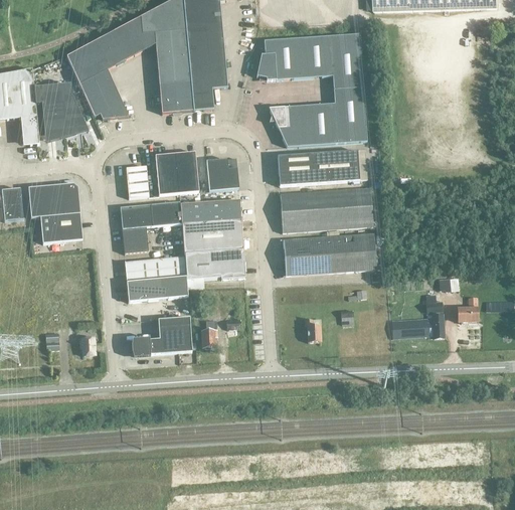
[(186,28),(184,8),(183,0),(167,0),(140,15),(143,48),(155,42),(162,112),(193,109),(189,68),(188,48),(186,28)]
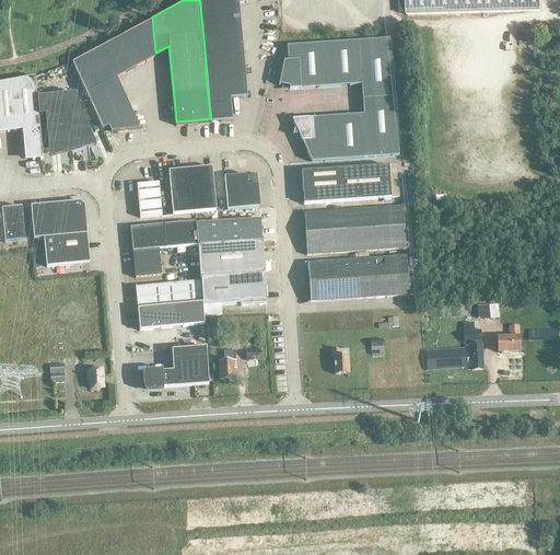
[(199,0),(200,9),(240,6),(238,0),(199,0)]
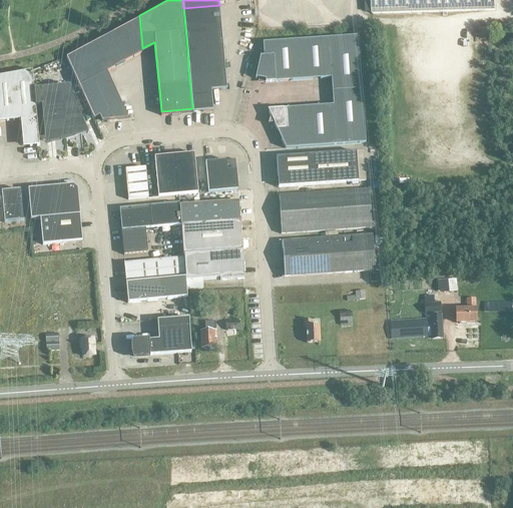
[(371,0),(372,10),(495,6),(494,0),(371,0)]
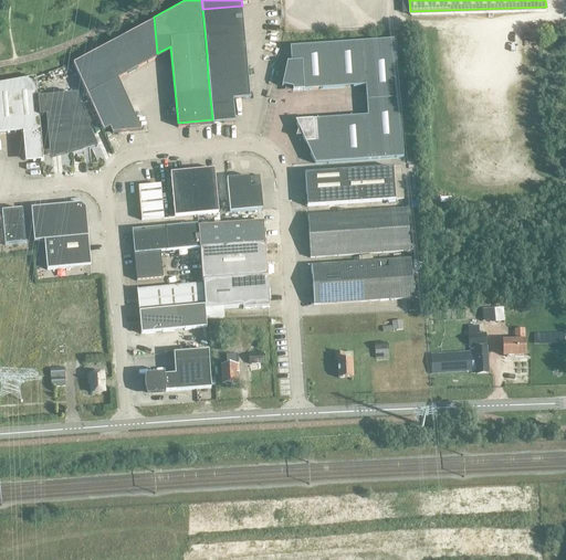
[(202,9),(205,31),(244,28),(242,6),(202,9)]
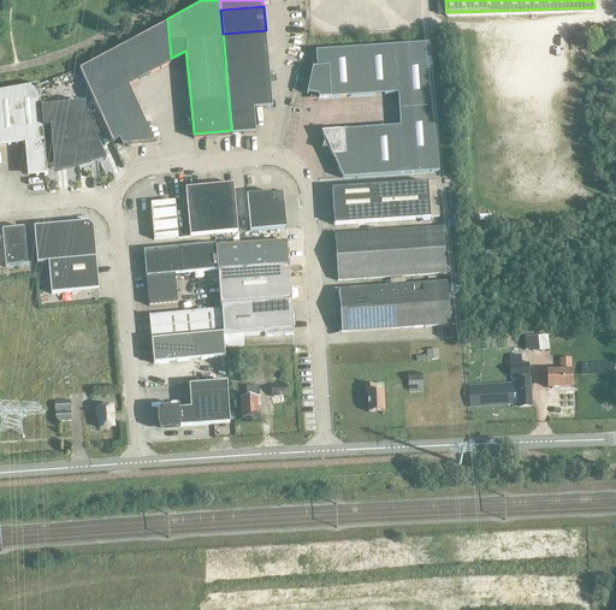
[(128,81),(171,58),(167,18),(80,65),(113,137),(119,135),(122,141),(154,138),(128,81)]
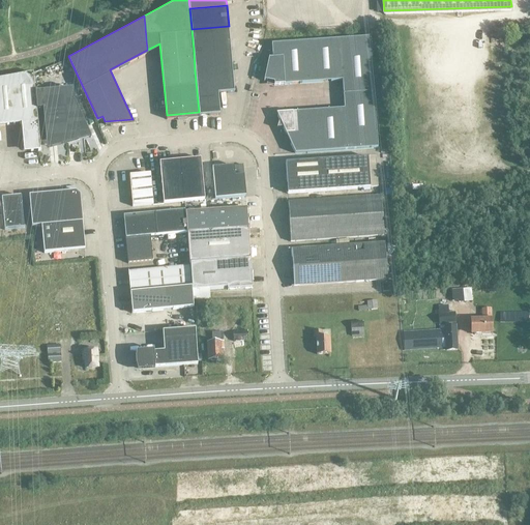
[(192,29),(194,50),(231,47),(229,26),(192,29)]
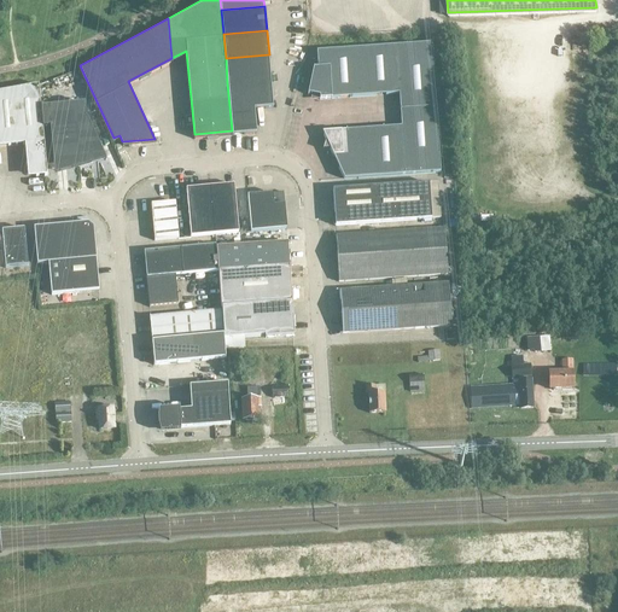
[(398,89),(400,105),(436,103),(431,39),(316,46),(318,63),(314,64),(308,89),(320,92),(320,94),(398,89)]
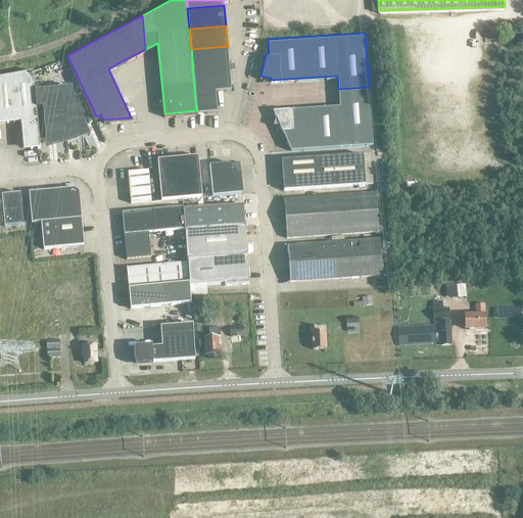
[(191,49),(192,69),(212,67),(229,66),(228,46),(191,49)]
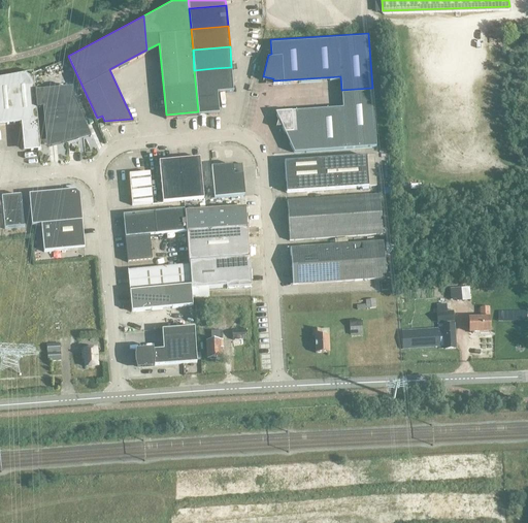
[(215,68),(217,90),(218,90),(233,88),(231,67),(215,68)]
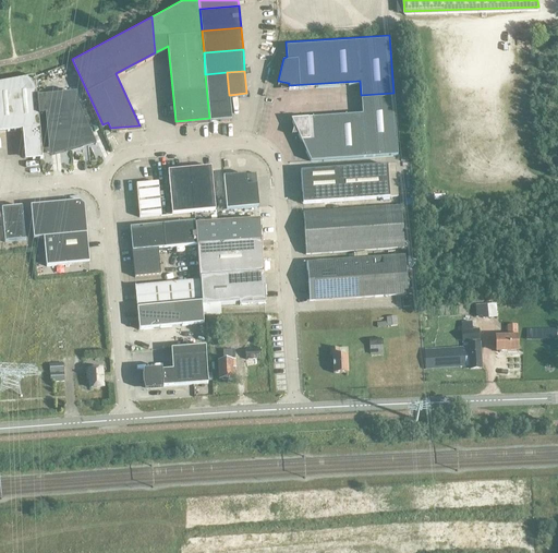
[(35,72),(0,79),(0,128),(23,125),(25,152),(27,152),(29,154),(33,154),(33,156),(43,155),(41,146),(37,93),(35,72)]
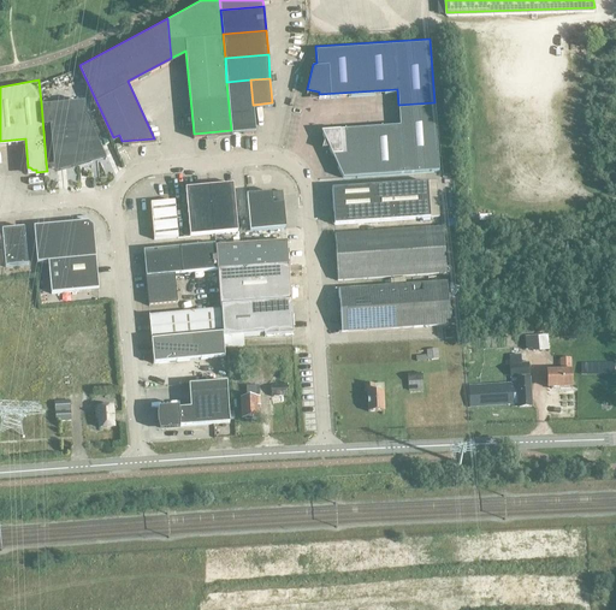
[(226,82),(231,130),(256,128),(254,105),(253,105),(250,80),(226,82)]
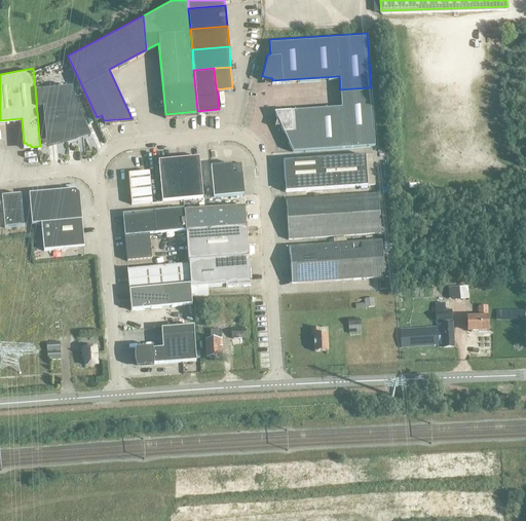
[(72,84),(35,87),(39,138),(45,137),(46,145),(90,133),(83,117),(73,96),(72,84)]
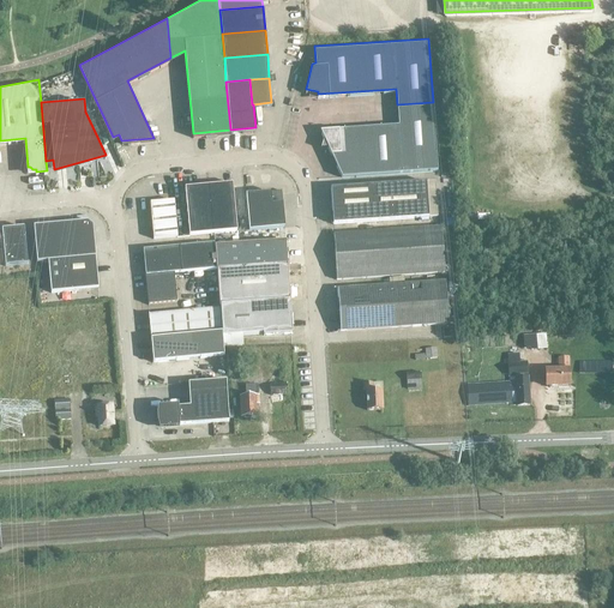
[(438,167),(433,102),(397,104),(398,121),(320,126),(342,173),(438,167)]
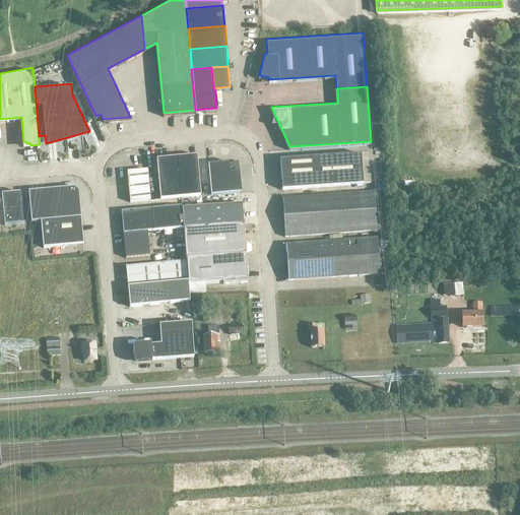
[(71,147),(73,156),(86,155),(84,145),(71,147)]
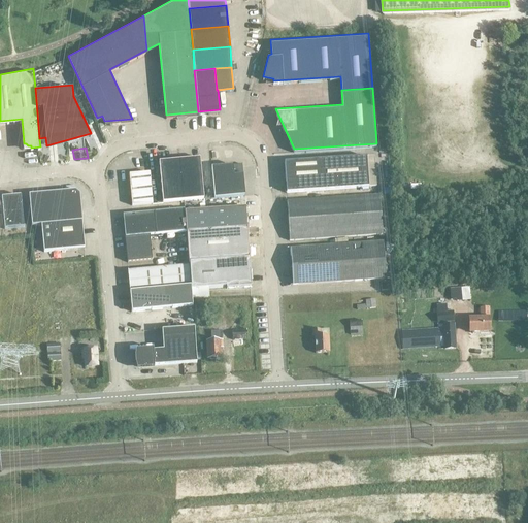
[(285,158),(287,189),(368,184),(368,183),(376,183),(374,152),(366,153),(285,158)]
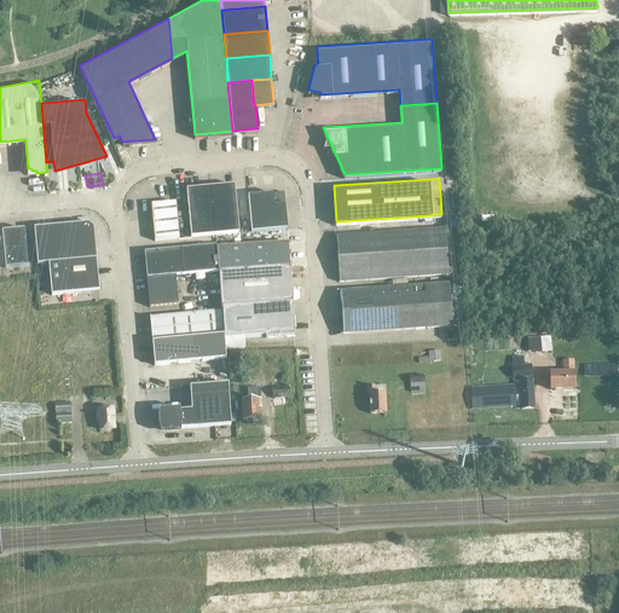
[(210,183),(215,231),(238,229),(235,180),(210,183)]
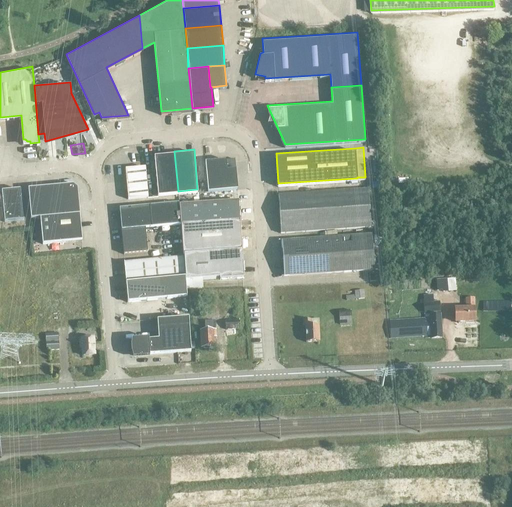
[(178,191),(174,151),(154,153),(158,192),(178,191)]
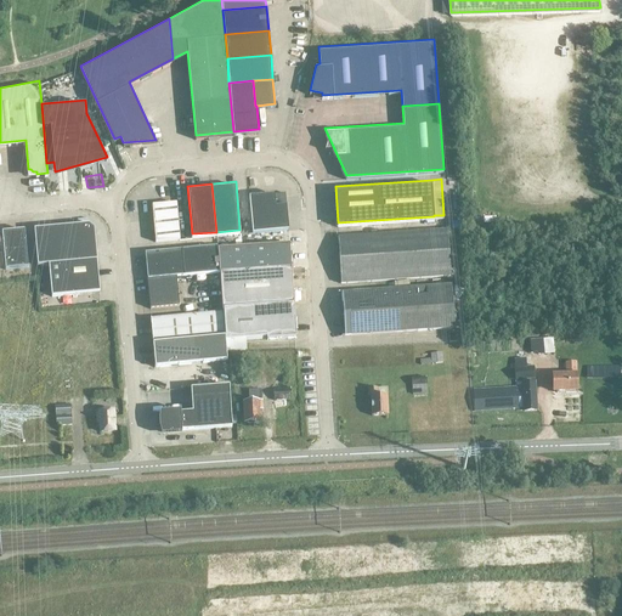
[(253,229),(288,226),(286,201),(275,202),(273,190),(249,192),(253,229)]
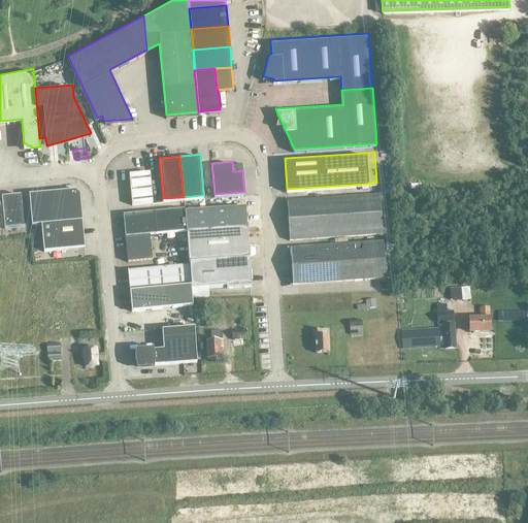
[(129,170),(132,201),(153,199),(150,168),(129,170)]
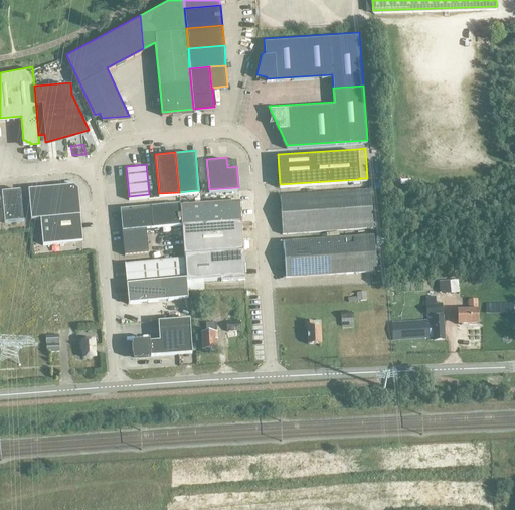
[(31,215),(80,211),(77,185),(73,182),(28,186),(31,215)]
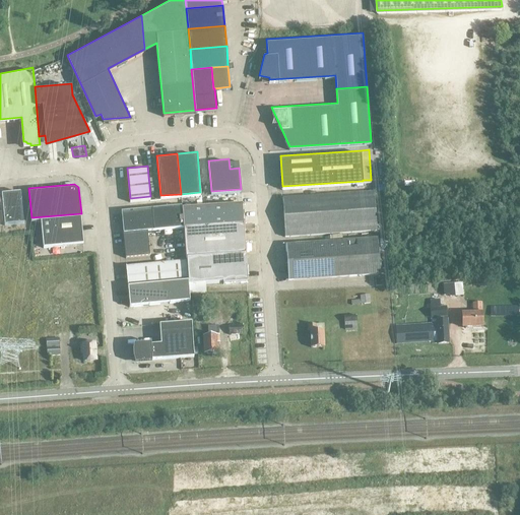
[(4,221),(23,219),(20,188),(1,190),(4,221)]
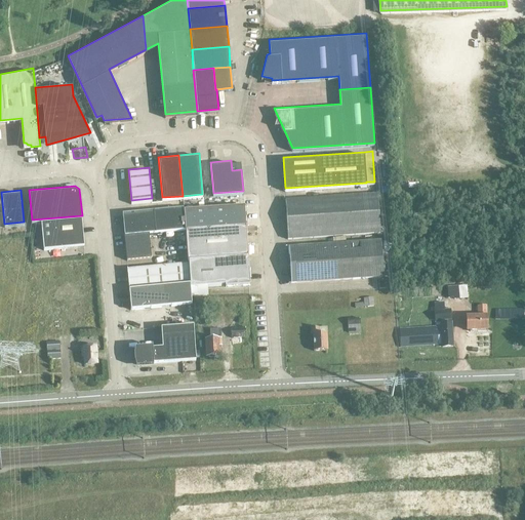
[(377,190),(285,196),(287,236),(379,230),(377,190)]
